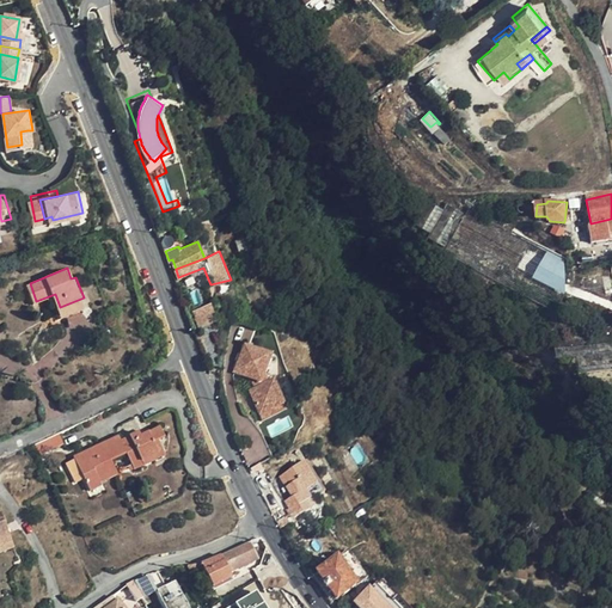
[(87,306),(84,298),(60,307),(63,315),(87,306)]
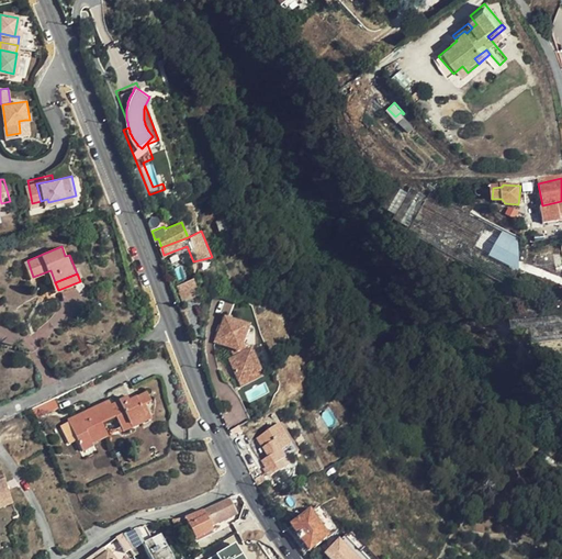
[(178,284),(182,299),(200,293),(195,279),(178,284)]
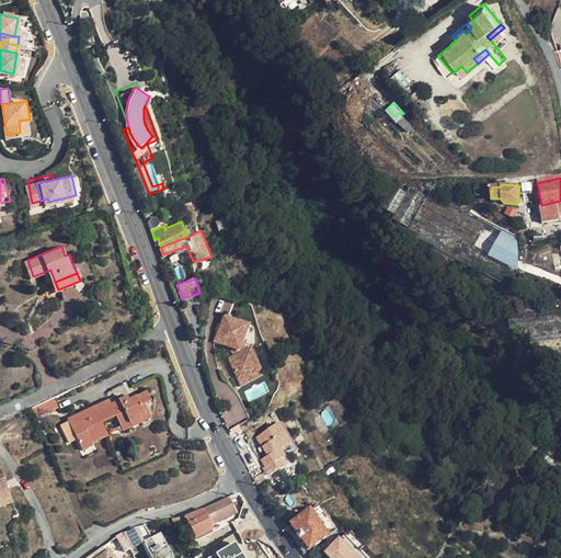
[(230,352),(241,374),(261,364),(251,342),(247,344),(243,337),(250,322),(228,311),(216,334),(232,341),(237,349),(230,352)]
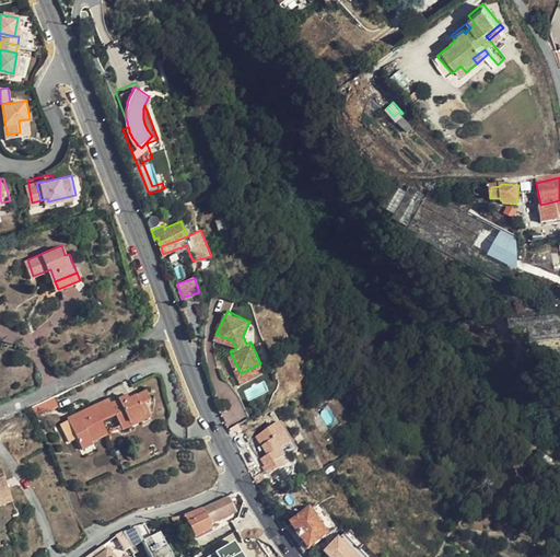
[(260,363),(241,373),(243,378),(263,367),(260,363)]
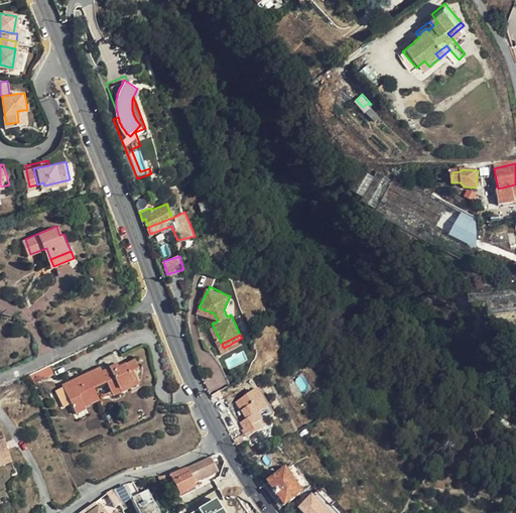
[(121,389),(130,385),(128,381),(145,373),(142,364),(146,362),(142,353),(132,358),(133,360),(127,363),(126,359),(110,366),(108,362),(72,380),(83,406),(94,401),(108,395),(103,383),(116,377),(121,389)]
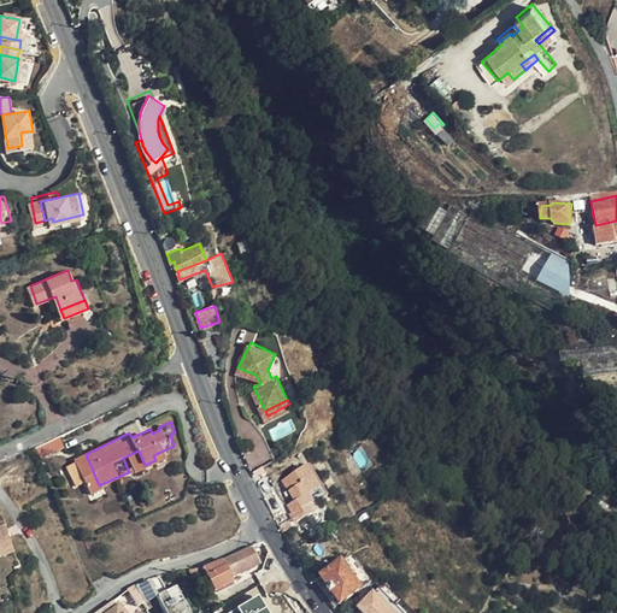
[(153,455),(156,460),(176,451),(174,446),(153,455)]
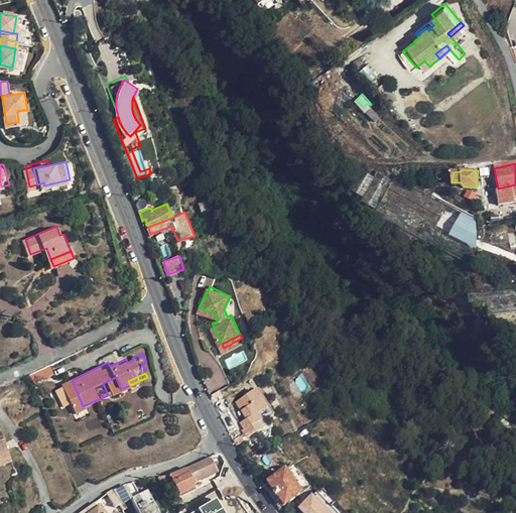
[(257,387),(255,388),(264,406),(260,408),(264,415),(260,417),(264,424),(270,420),(266,414),(270,411),(257,387)]
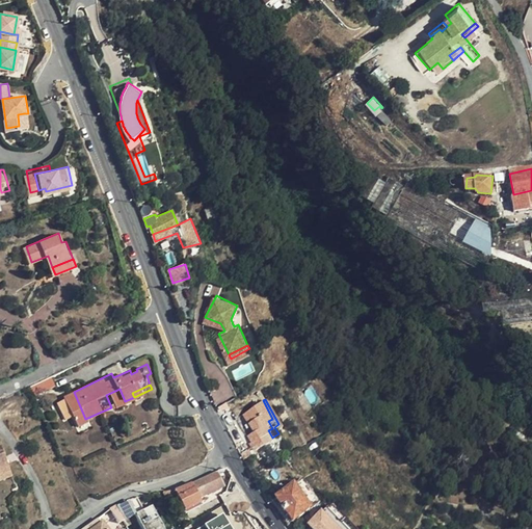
[(272,419),(263,400),(242,412),(253,429),(257,437),(260,435),(263,442),(272,438),(268,430),(272,428),(268,421),(272,419)]
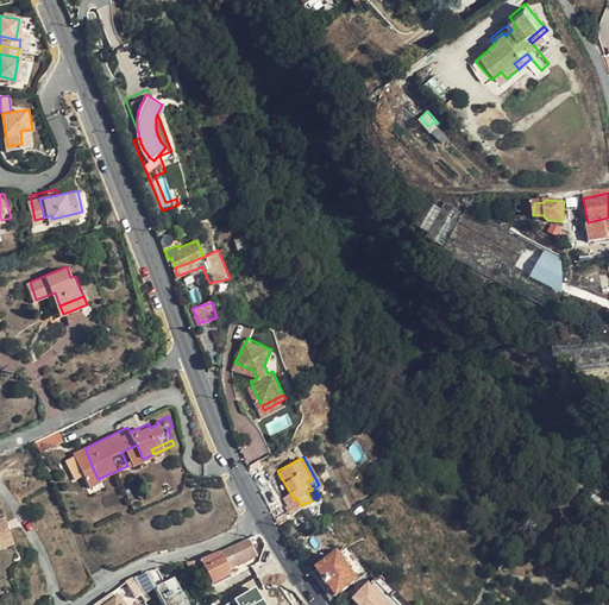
[(113,478),(111,473),(98,479),(101,484),(113,478)]
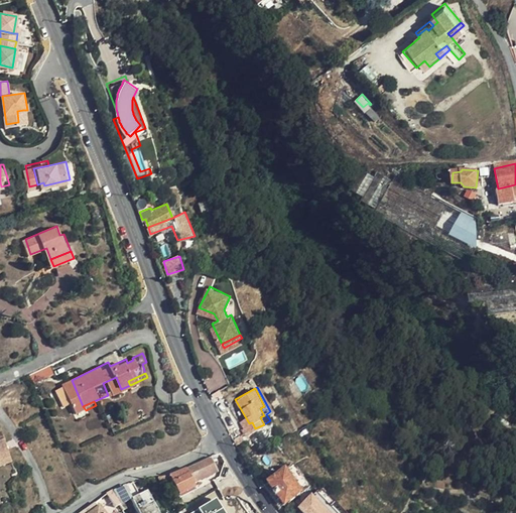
[(249,423),(245,416),(239,419),(247,433),(255,428),(252,422),(249,423)]
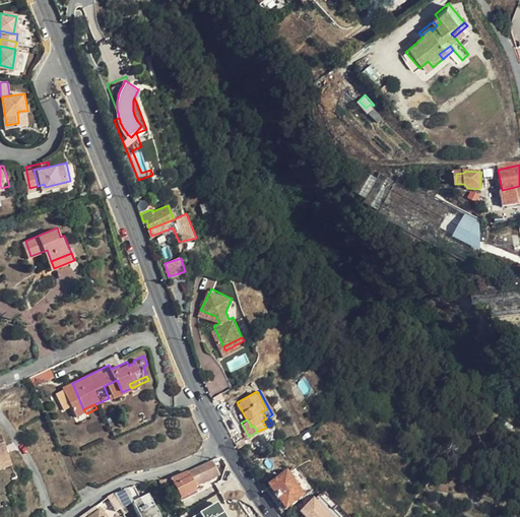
[(0,432),(0,455),(8,452),(0,432)]
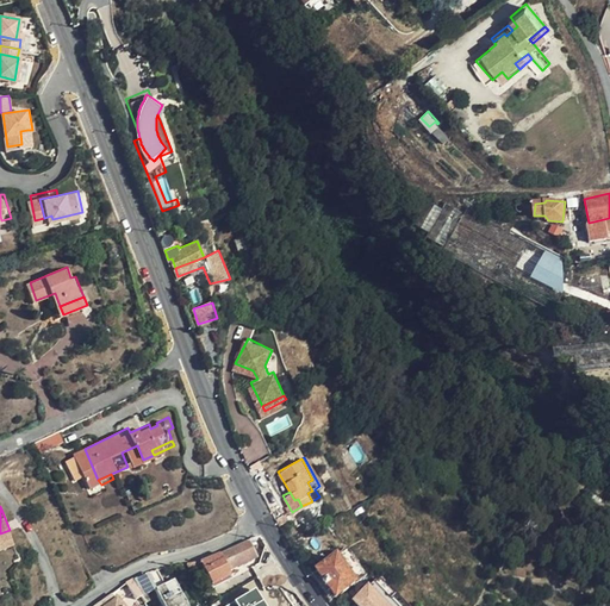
[(0,548),(14,542),(10,530),(0,533),(0,548)]
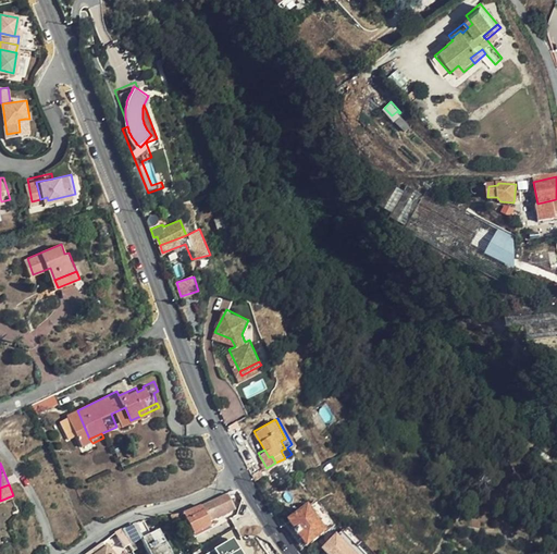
[(232,505),(224,491),(182,509),(170,512),(176,524),(186,518),(193,530),(209,521),(208,520),(207,517),(210,515),(232,505)]
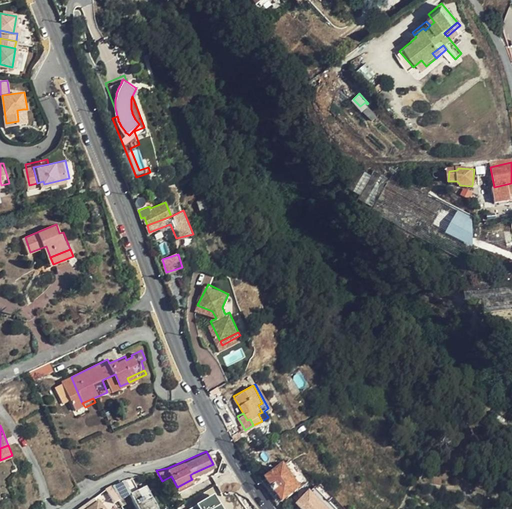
[(305,483),(289,461),(281,467),(297,489),(305,483)]
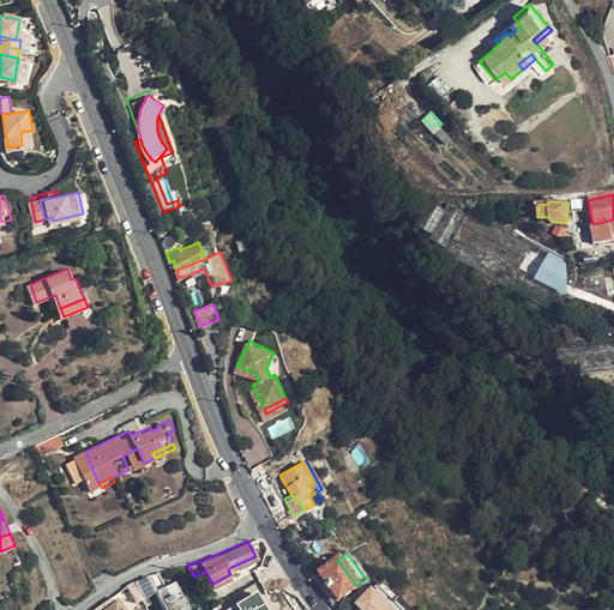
[(356,586),(337,560),(318,574),(337,599),(356,586)]
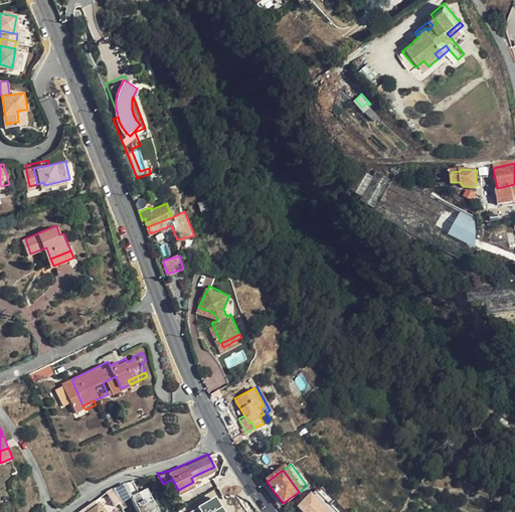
[(112,486),(118,499),(129,493),(122,481),(112,486)]
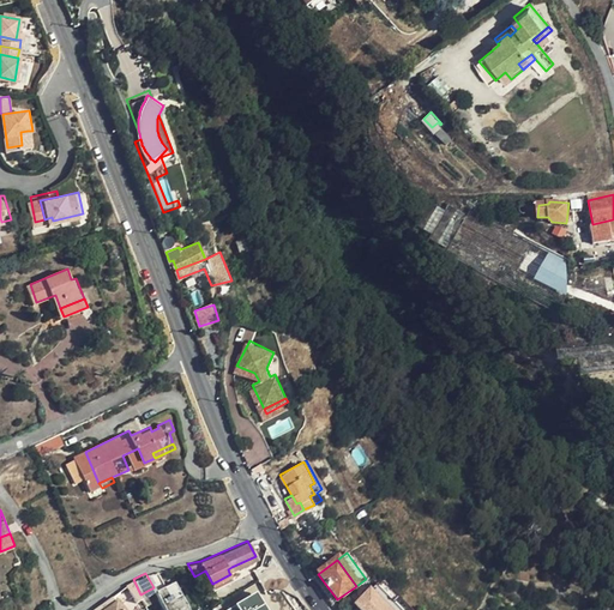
[(172,578),(154,587),(164,609),(184,609),(188,608),(172,578)]
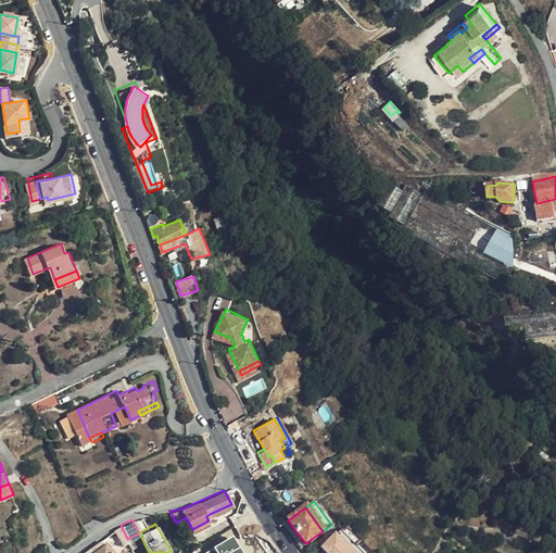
[(121,525),(113,529),(121,543),(127,539),(121,525)]
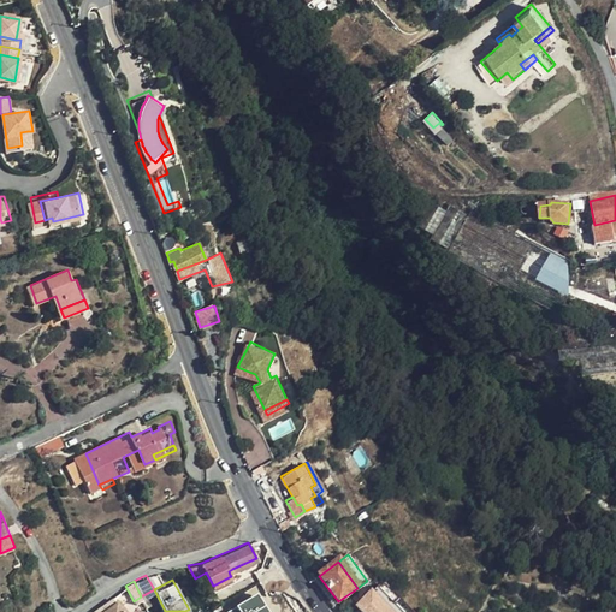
[(284,587),(291,599),(296,595),(290,583),(284,587)]
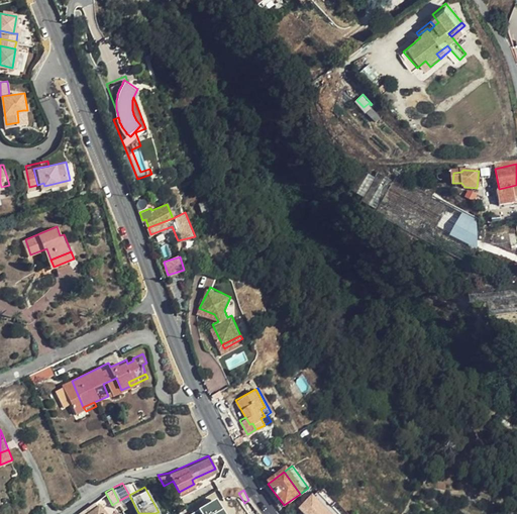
[(228,512),(244,503),(238,493),(223,503),(228,512)]
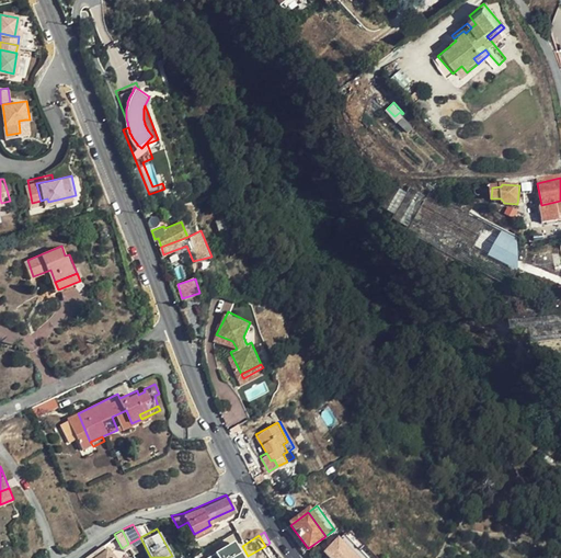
[(364,557),(341,535),(322,555),(327,557),(364,557)]
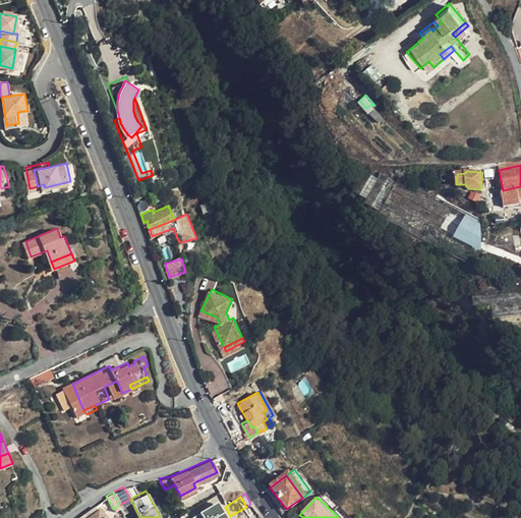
[(104,517),(97,506),(79,517),(104,517)]
